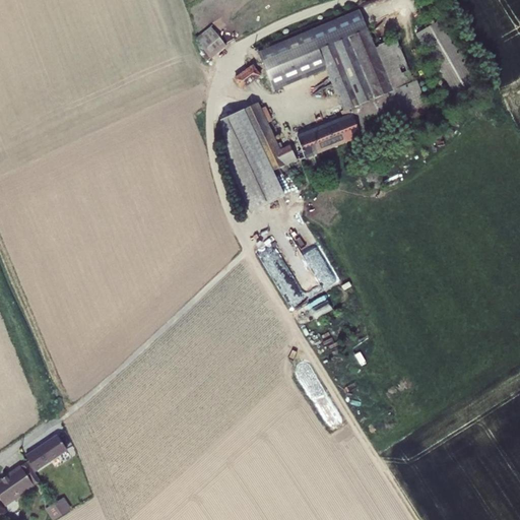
[(359,10),(258,53),(268,76),(274,87),(324,66),(325,69),(342,111),(340,112),(342,118),(352,140),(360,137),(362,141),(368,138),(366,134),(390,123),(392,128),(430,113),(416,81),(413,82),(392,90),(375,48),(359,10)]
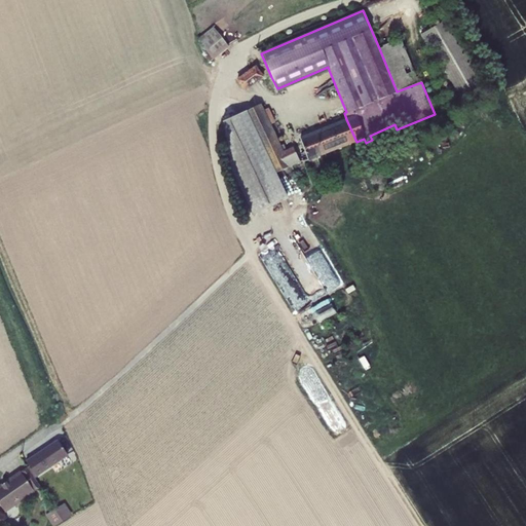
[(487,87),(447,20),(420,35),(455,96),(447,101),(450,106),(454,104),(455,106),(487,87)]
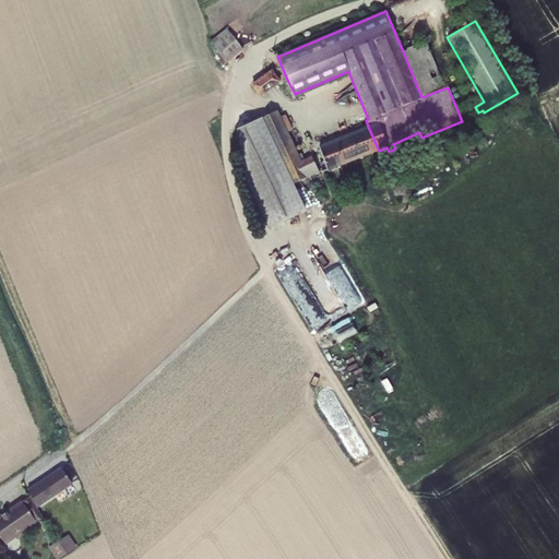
[(226,28),(209,43),(225,63),(242,49),(226,28)]
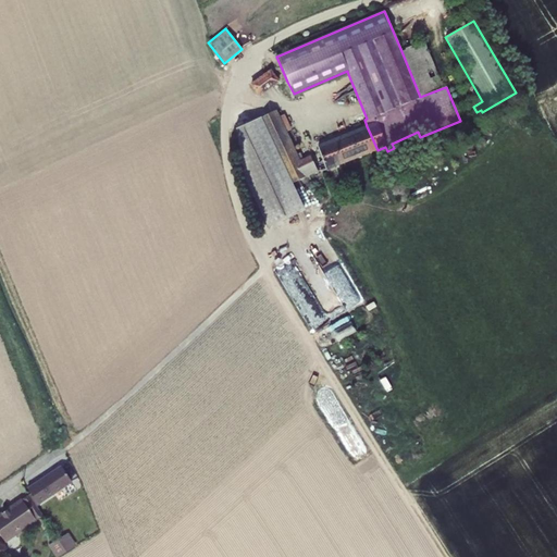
[(424,41),(401,51),(420,97),(443,88),(424,41)]
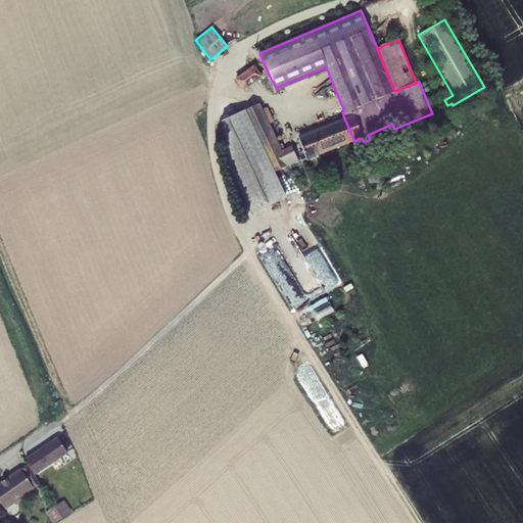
[(254,66),(248,70),(255,81),(262,77),(254,66)]
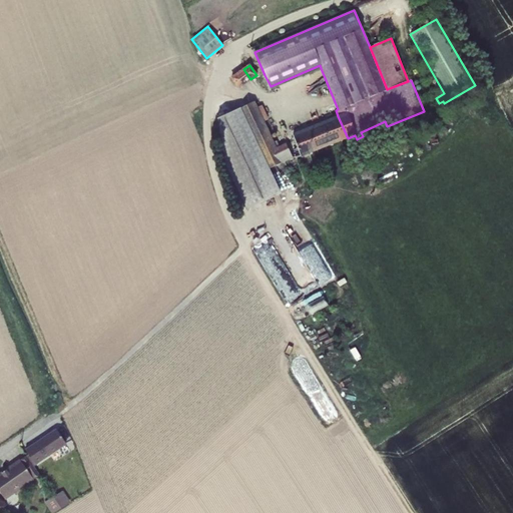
[(320,65),(271,86),(272,89),(321,68),(320,65)]
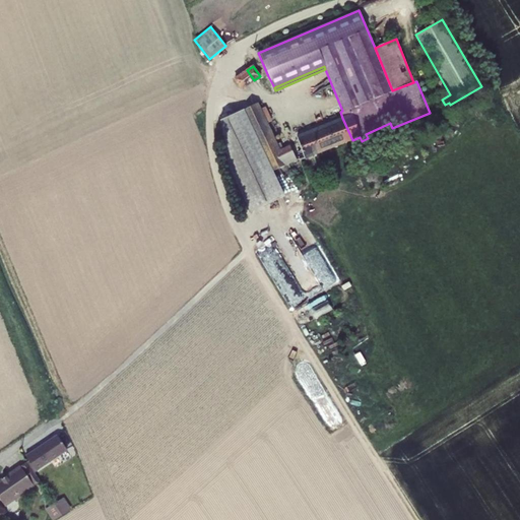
[(240,75),(235,78),(242,89),(247,85),(240,75)]
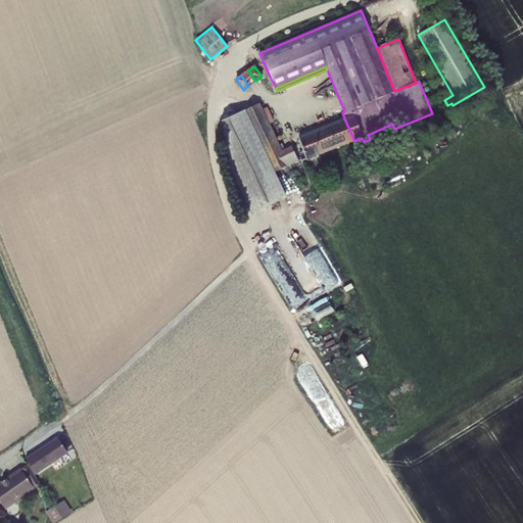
[(257,104),(244,110),(274,172),(289,167),(292,175),(302,171),(290,146),(281,150),(269,124),(274,122),(267,108),(260,109),(257,104)]
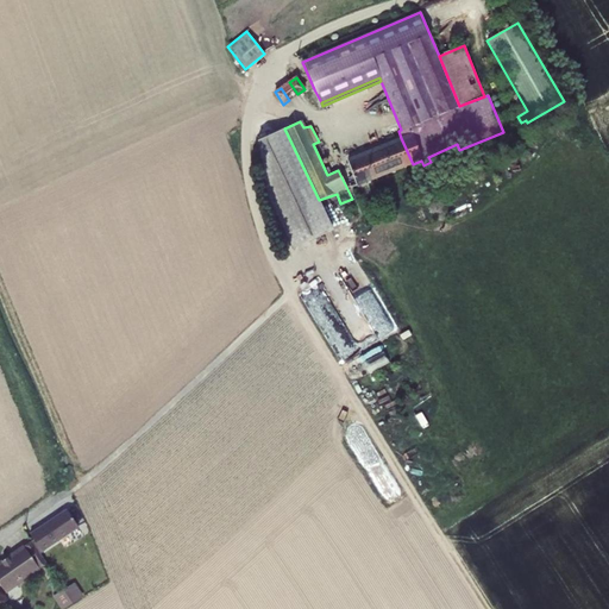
[(284,129),(259,140),(268,193),(294,249),(333,231),(319,200),(284,129)]
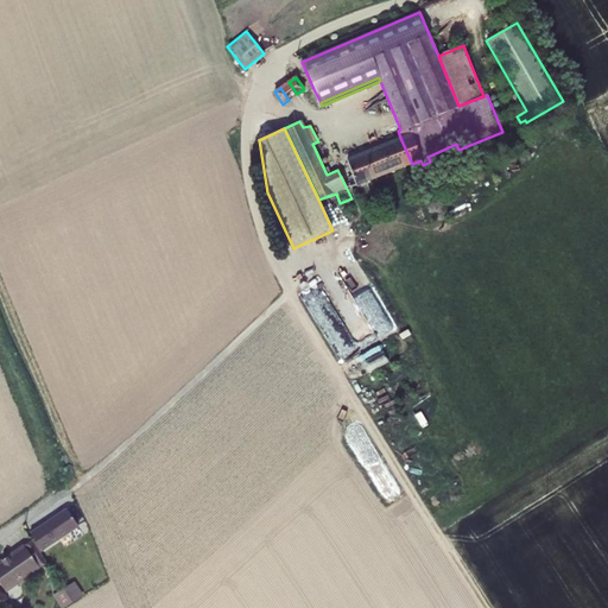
[(356,185),(412,164),(400,138),(347,159),(356,185)]
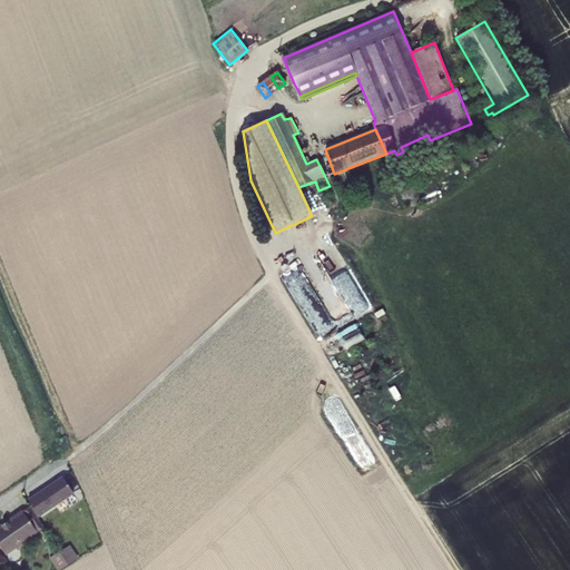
[(336,245),(318,255),(332,279),(315,288),(335,326),(355,316),(351,308),(361,303),(357,296),(361,295),(353,282),(344,286),(338,275),(349,269),(336,245)]
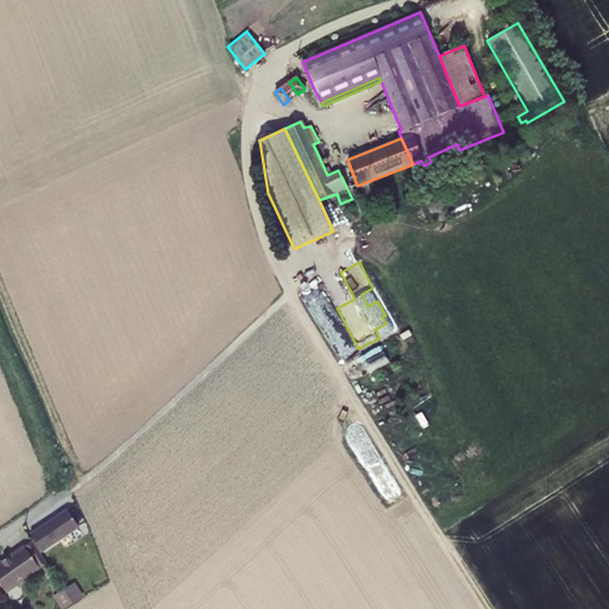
[(370,374),(393,360),(383,344),(360,356),(370,374)]
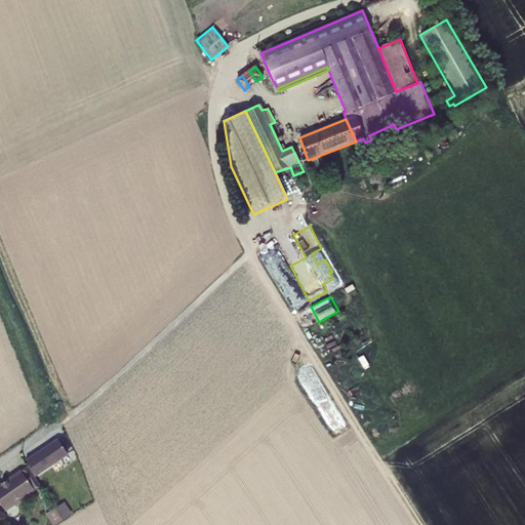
[(61,436),(30,457),(39,470),(70,448),(61,436)]
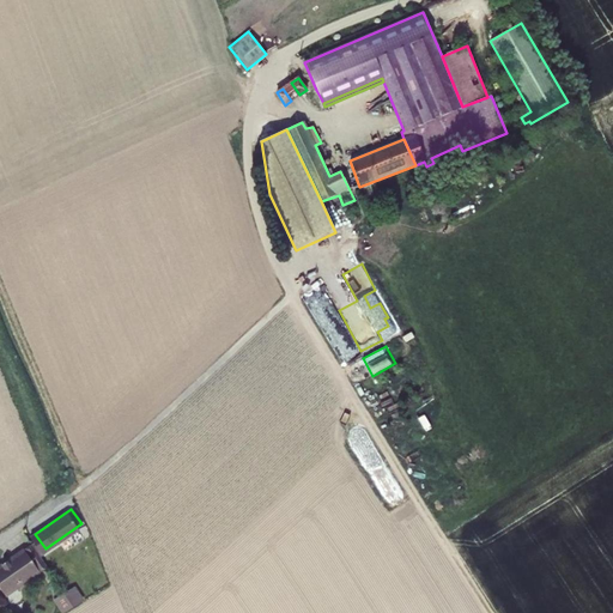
[(36,545),(26,552),(30,557),(38,550),(36,545)]
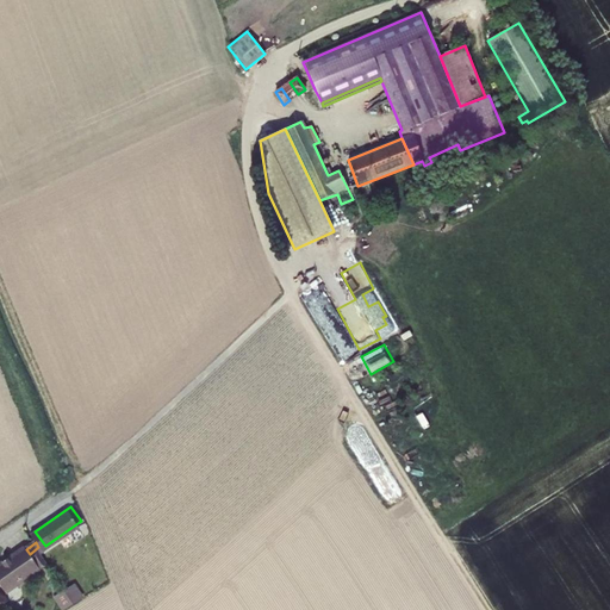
[(38,547),(30,554),(42,572),(51,566),(38,547)]
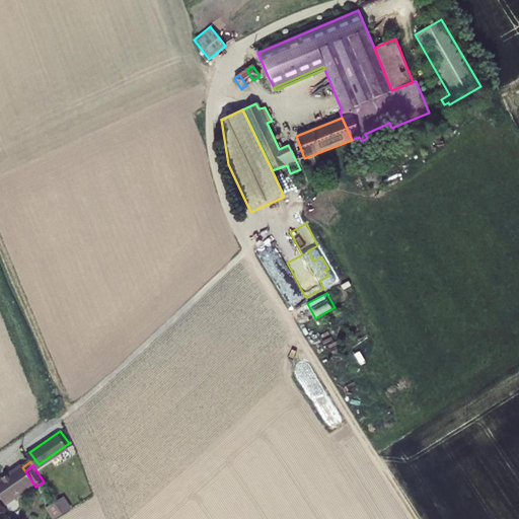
[(0,482),(0,488),(25,471),(22,467),(0,482)]
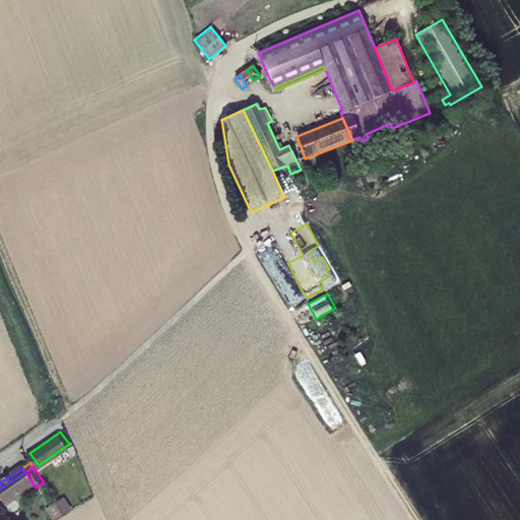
[(44,470),(40,473),(45,483),(50,480),(44,470)]
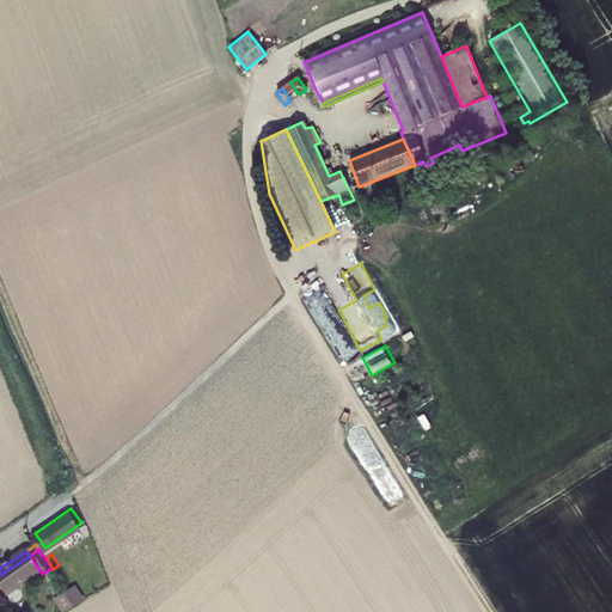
[(30,556),(0,575),(0,586),(7,597),(42,574),(30,556)]
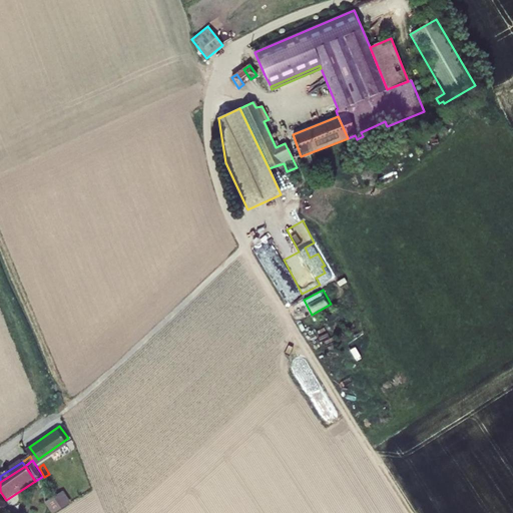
[(60,512),(65,510),(57,498),(49,503),(55,512),(60,512)]
